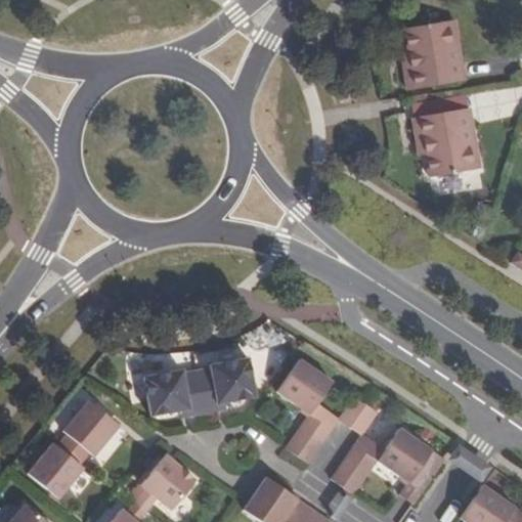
[(409,89),(467,79),(455,18),(405,28),(409,49),(412,68),(406,69),(409,89)]
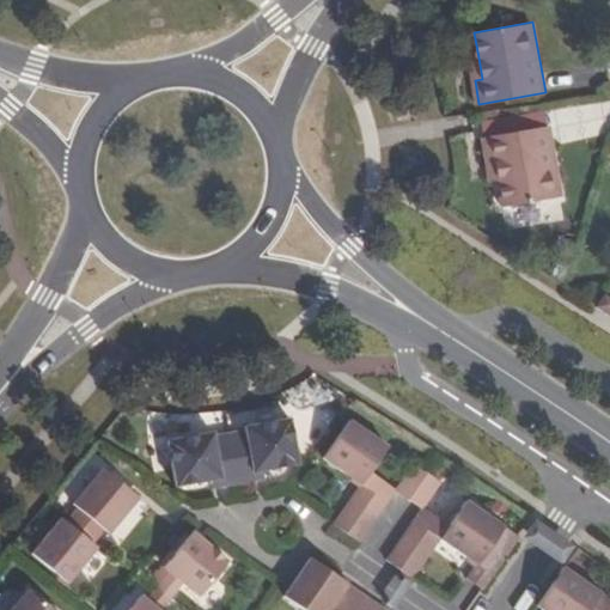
[(475,80),(482,79),(479,58),(471,59),(475,80)]
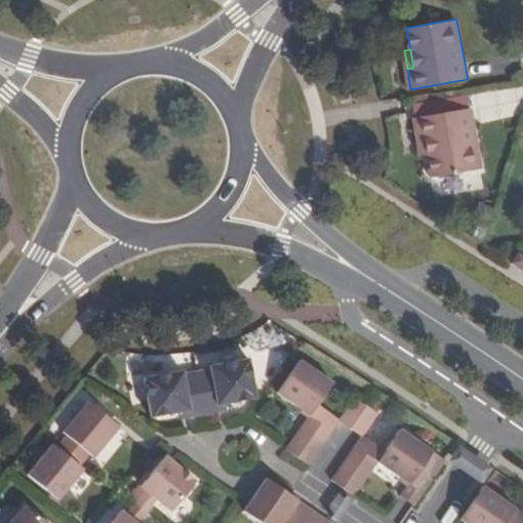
[(432,176),(482,167),(472,107),(415,117),(418,136),(425,135),(429,154),(432,176)]
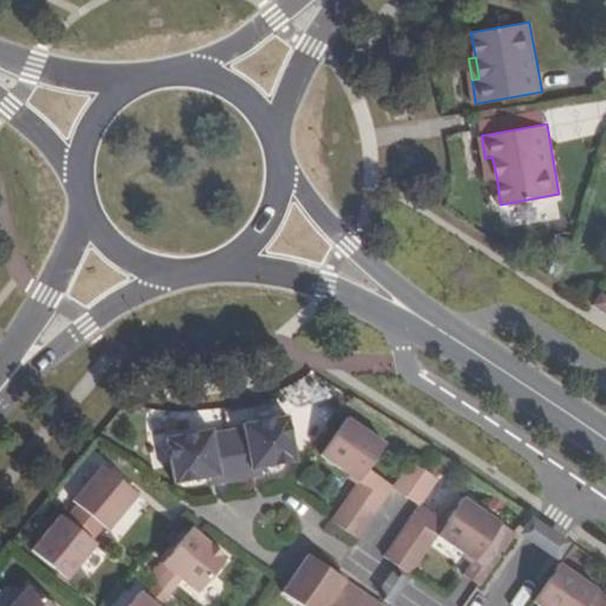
[(488,180),(497,178),(492,157),(485,158),(488,180)]
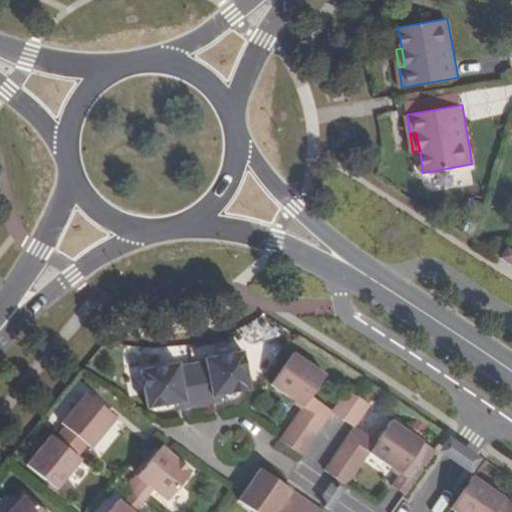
[(501,256),(511,263),(511,247),(509,246),(501,256)]
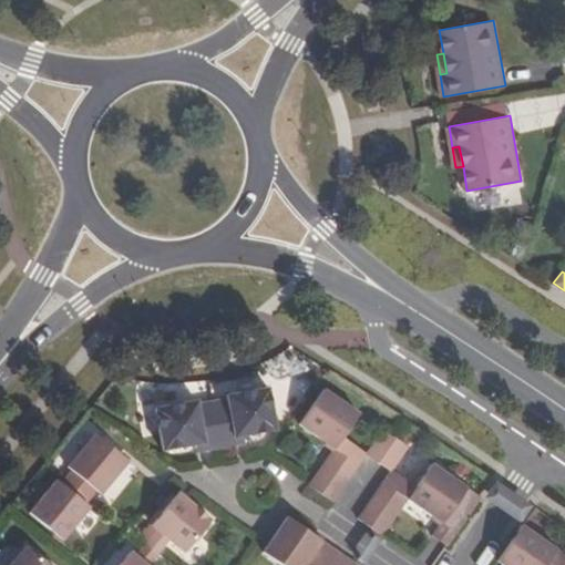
[(214,400),(223,447),(238,443),(237,437),(245,434),(277,429),(269,386),(228,394),(228,397),(214,400)]
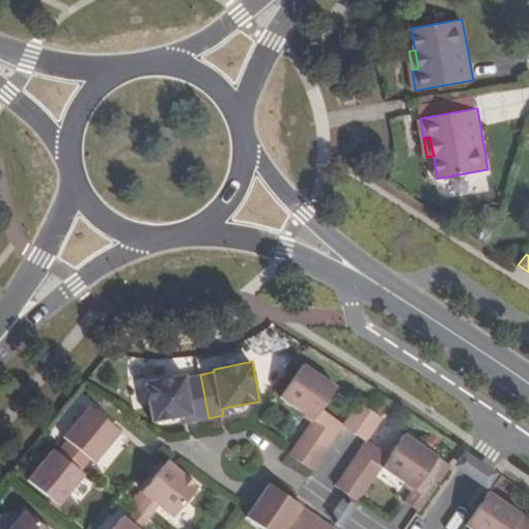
[(307,430),(330,446),(344,424),(322,409),(337,385),(305,363),(282,395),(314,418),(307,430)]
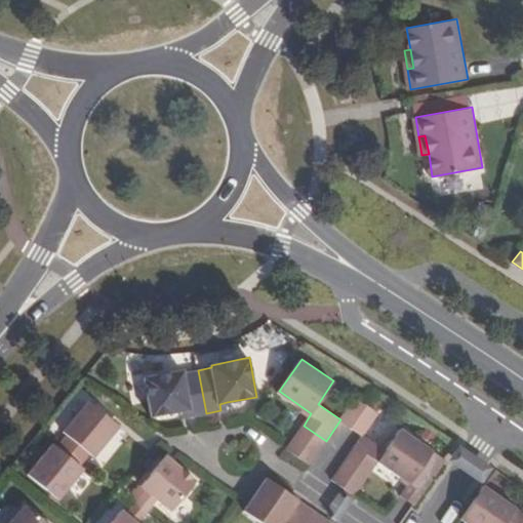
[(184,370),(145,376),(152,415),(182,410),(190,409),(191,416),(206,413),(198,370),(184,372),(184,370)]
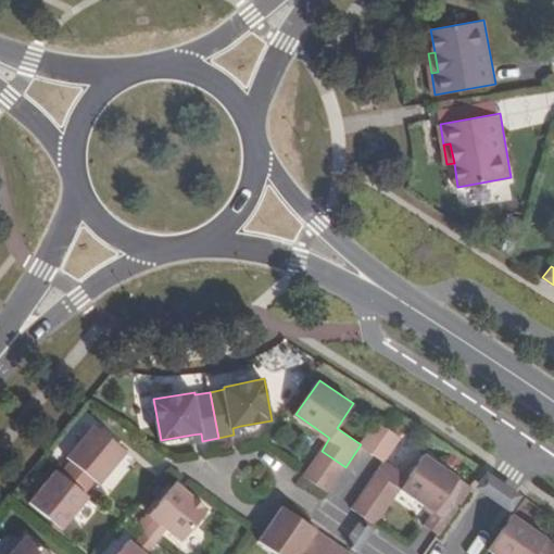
[(67,466),(91,486),(101,474),(105,477),(131,444),(99,418),(72,452),(76,455),(67,466)]
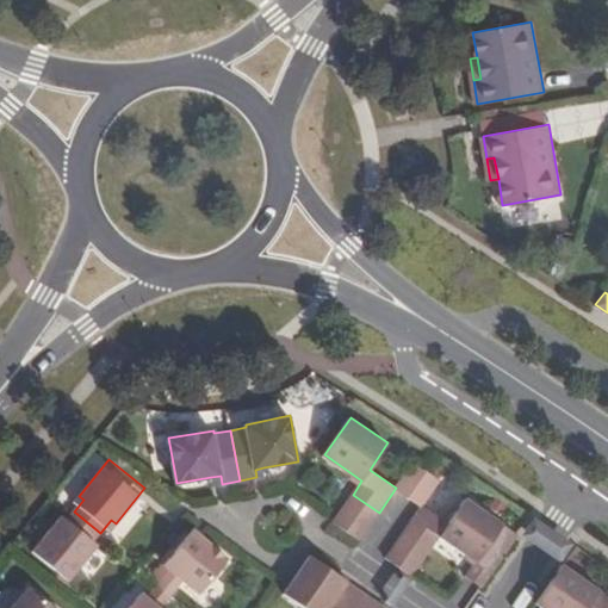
[(396,488),(422,506),(423,504),(440,479),(427,470),(414,461),(396,488)]
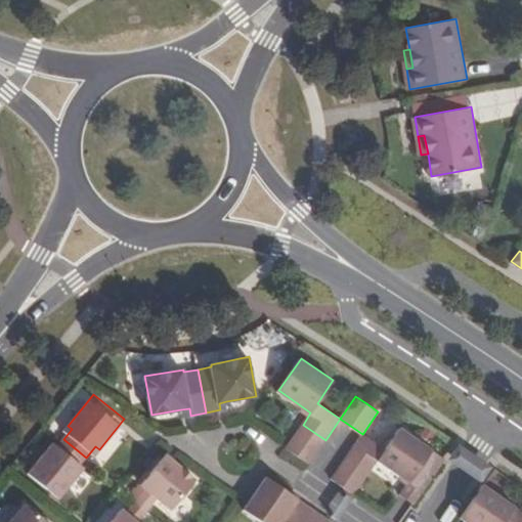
[(220,409),(227,408),(226,401),(219,403),(220,409)]
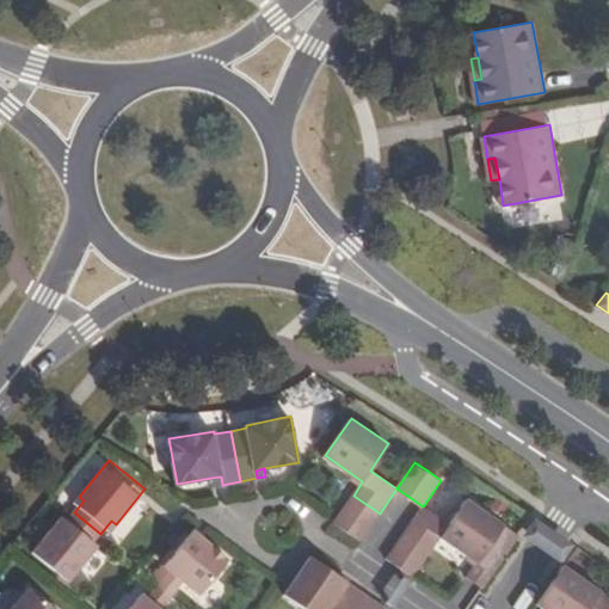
[(336,521),(361,539),(380,514),(354,496),(337,520),(336,521)]
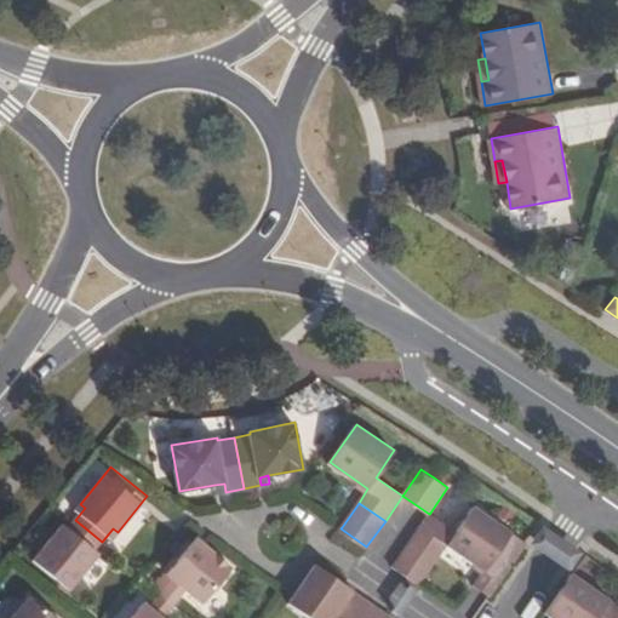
[(474,584),(491,595),(527,543),(526,541),(474,505),(457,531),(493,556),(474,584)]
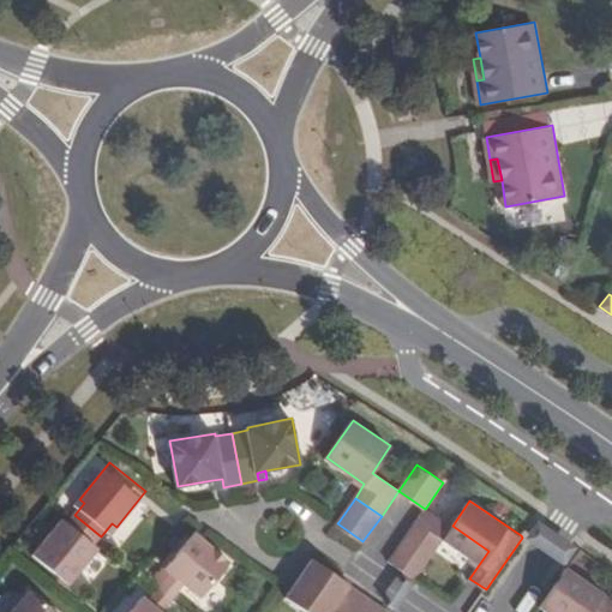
[(426,508),(425,509),(408,534),(433,552),(453,526),(426,508)]
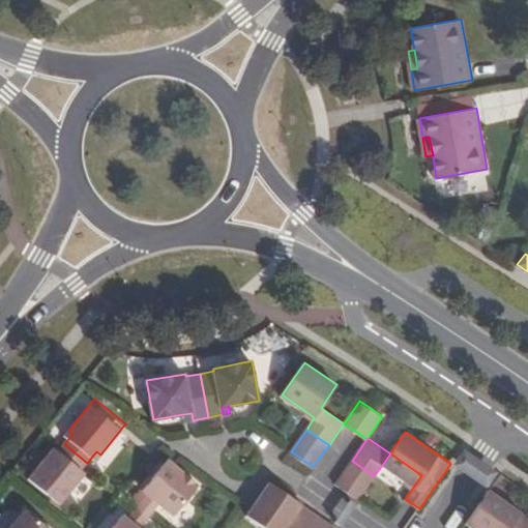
[(25,484),(56,509),(81,478),(77,474),(87,463),(64,444),(55,455),(51,451),(25,484)]
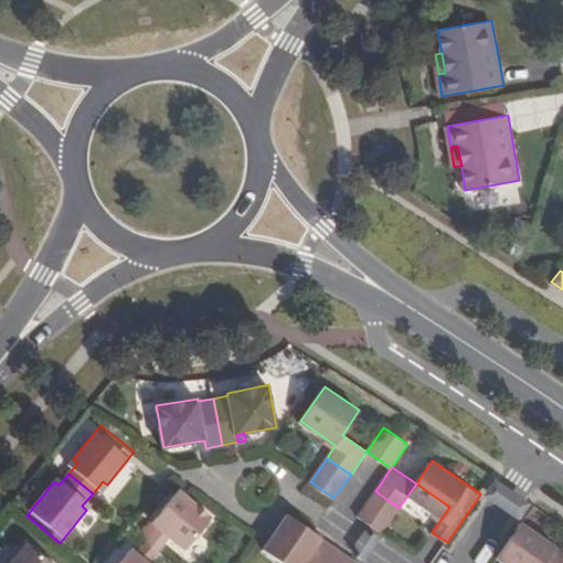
[(152,522),(186,549),(213,516),(179,489),(152,522)]
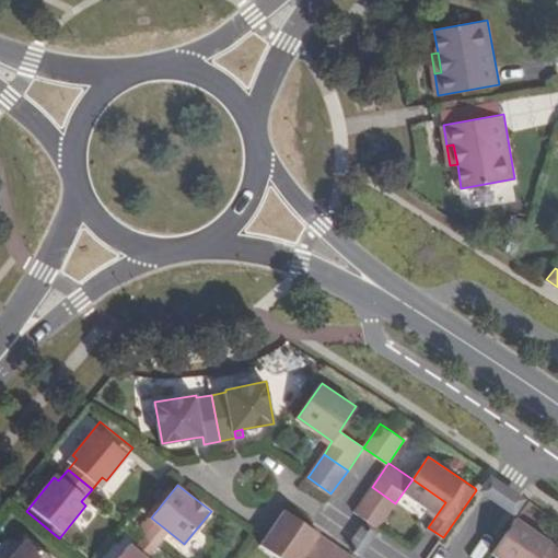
[(356,510),(379,527),(395,503),(372,487),(356,510)]
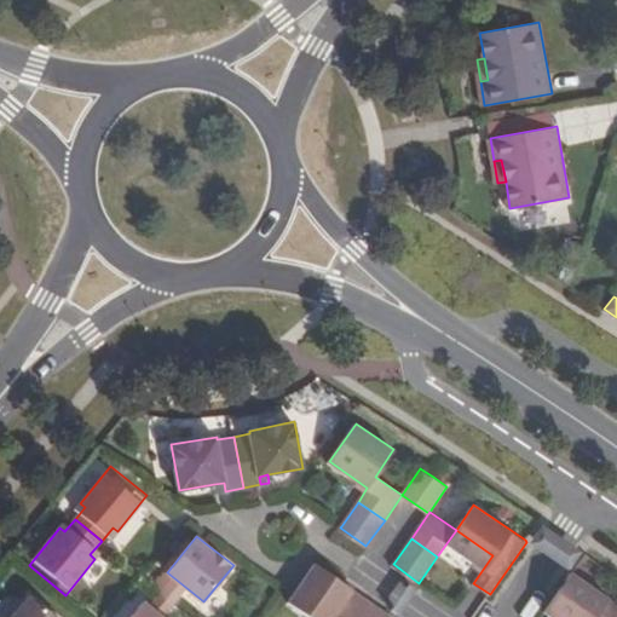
[(376,616),(382,609),(316,563),(295,592),(289,601),(311,616),(334,616),(336,615),(340,616),(376,616)]
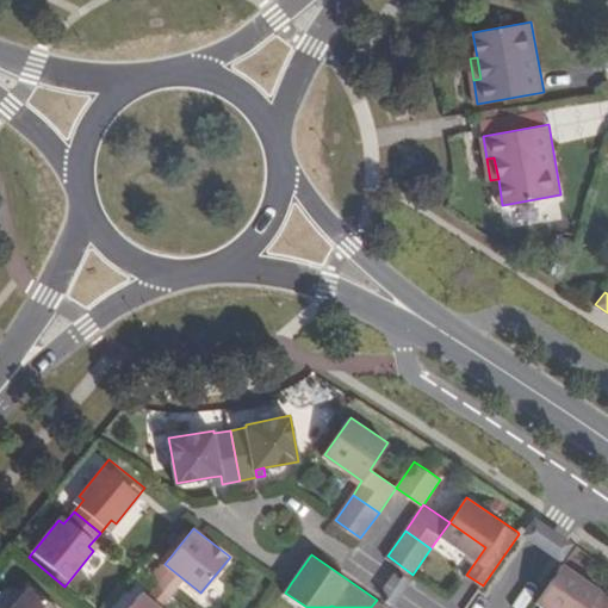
[(607,607),(607,595),(564,565),(563,564),(537,602),(545,607),(607,607)]
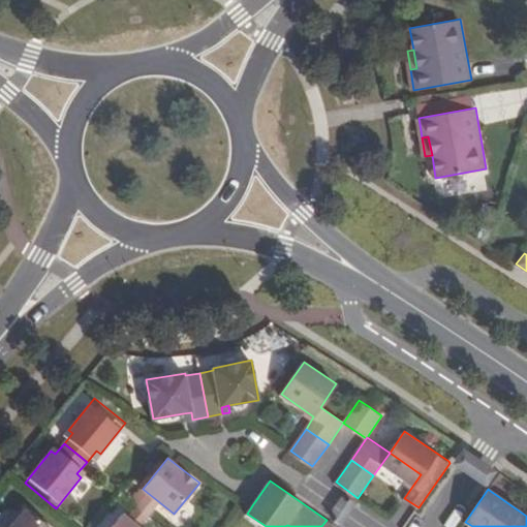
[(49,526),(26,507),(9,526),(49,526)]
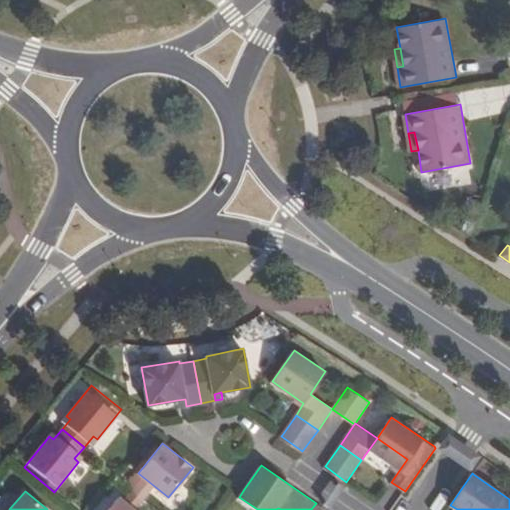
[(107,509),(136,509),(119,496),(107,509)]
